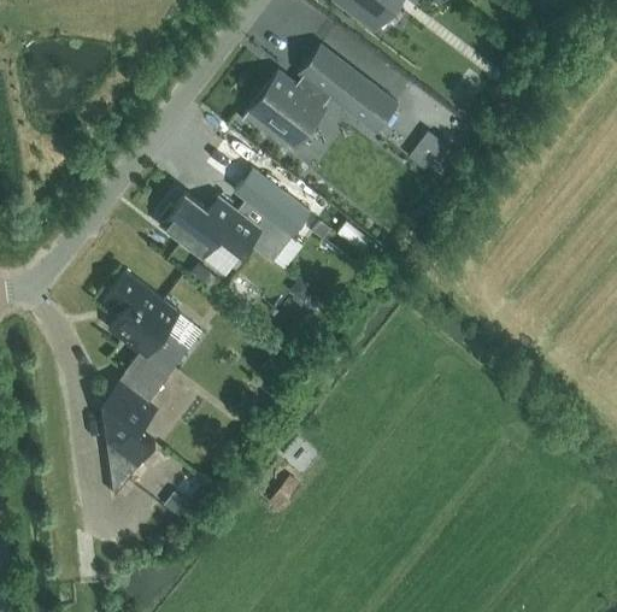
[(338,0),(374,28),(394,0),(400,0),(401,0),(338,0)]
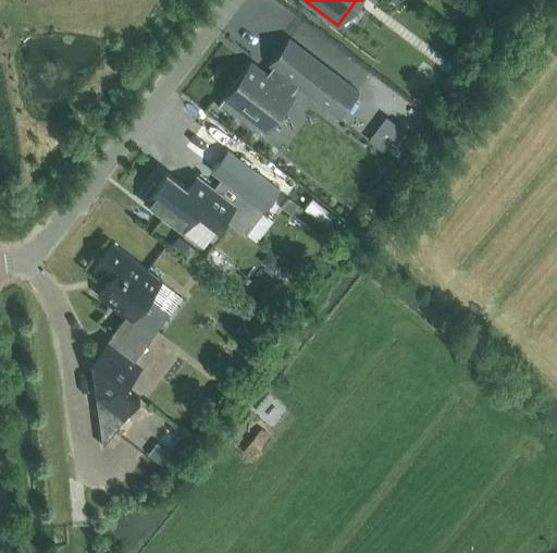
[(226,100),(248,117),(251,112),(279,133),(280,132),(273,126),(292,101),(289,100),(297,89),(339,122),(359,96),(288,41),(277,56),(269,68),(272,71),(264,81),(249,69),(218,109),(219,110),(226,100)]
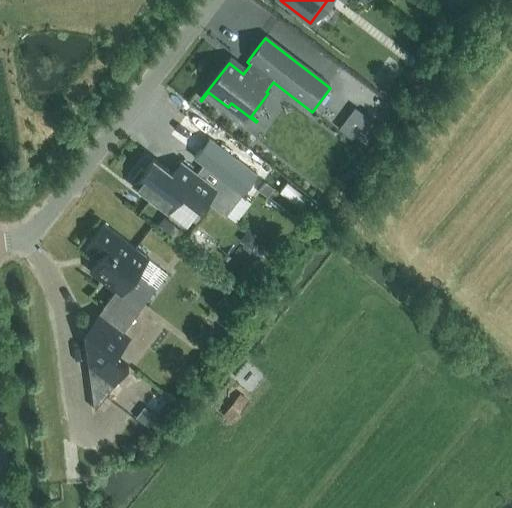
[(369,122),(353,110),(337,132),(353,144),(369,122)]
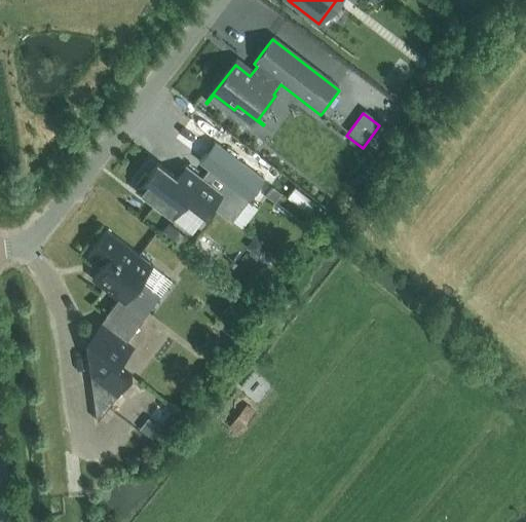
[(307,153),(317,131),(297,121),(287,144),(307,153)]
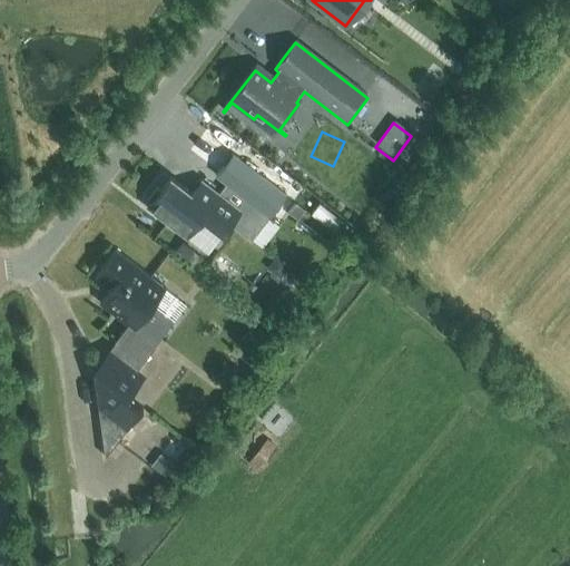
[(233,158),(216,178),(226,186),(269,220),(286,198),(233,158)]
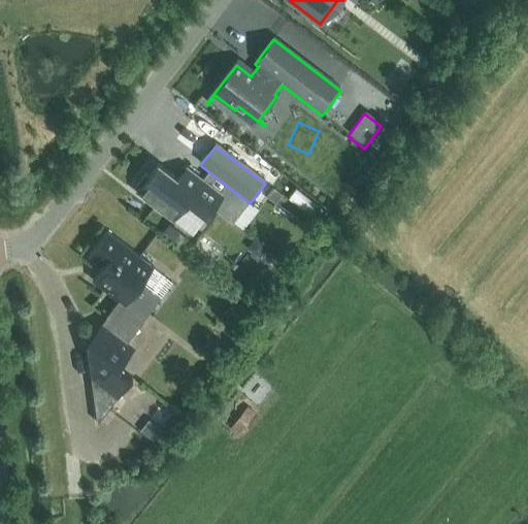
[(141,189),(137,195),(172,222),(188,202),(207,218),(212,211),(232,226),(250,203),(209,172),(202,183),(187,170),(177,182),(158,167),(149,179),(145,177),(138,187),(141,189)]
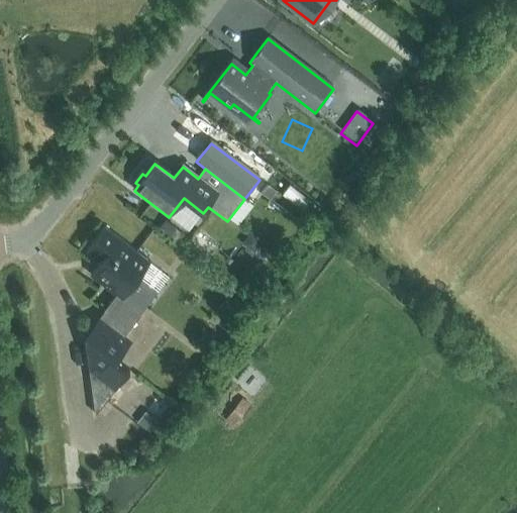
[(267,187),(261,194),(270,201),(276,194),(267,187)]
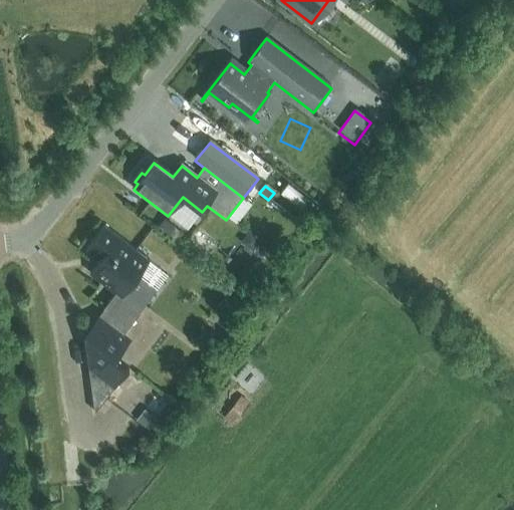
[(126,268),(138,253),(103,228),(86,250),(101,261),(90,275),(115,295),(103,311),(103,312),(84,336),(94,415),(124,375),(129,370),(108,355),(141,314),(121,299),(138,277),(126,268)]
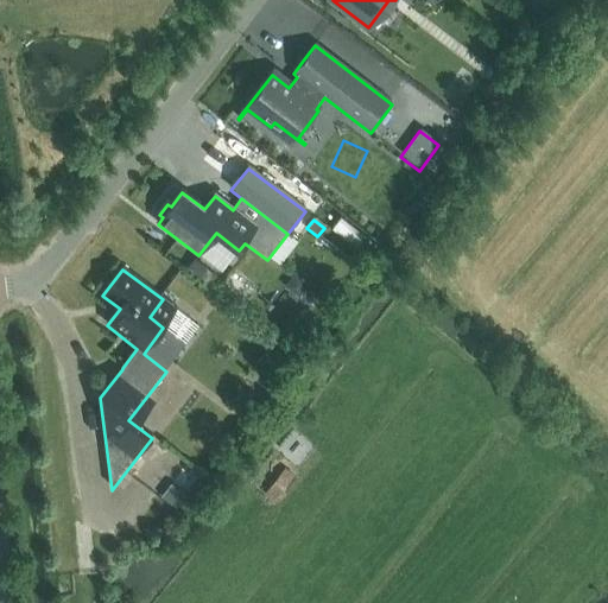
[(274,348),(265,359),(277,368),(285,359),(274,348)]
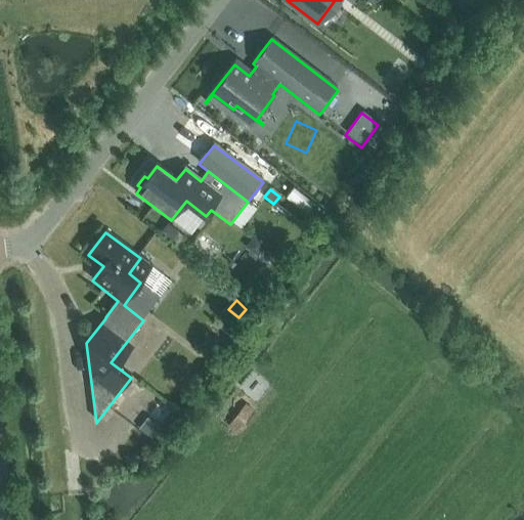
[(253,412),(246,405),(228,428),(235,434),(253,412)]
